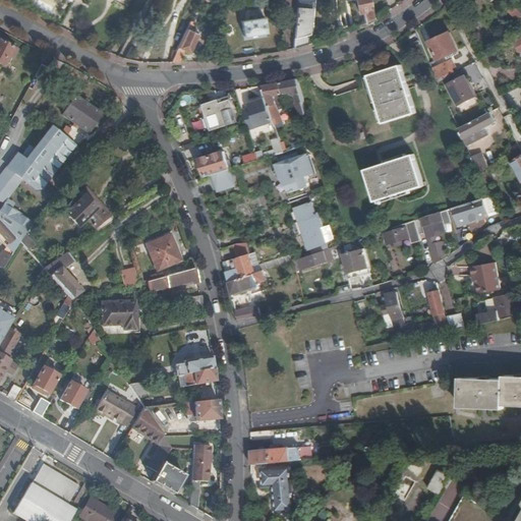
[(362,13),(364,23),(372,19),(368,0),(355,0),(357,13),(362,13)]
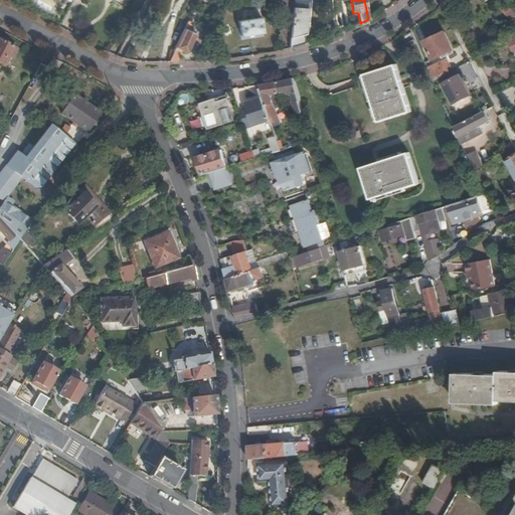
[(294,6),(291,47),(305,43),(308,8),(294,6)]
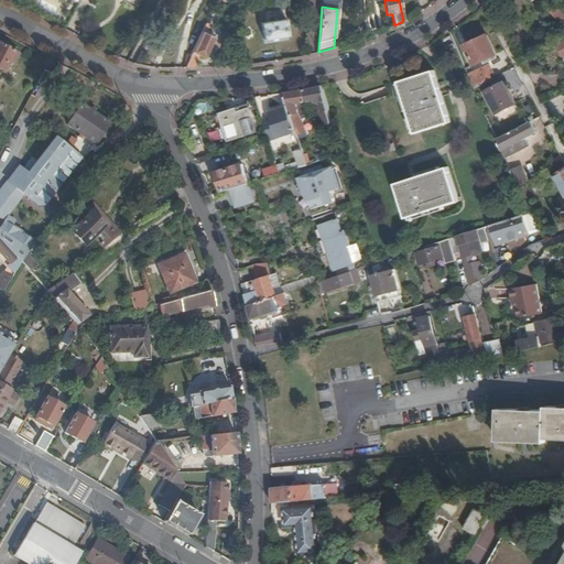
[(563,35),(554,41),(557,46),(563,42),(563,14),(560,9),(552,14),(563,29),(563,35)]
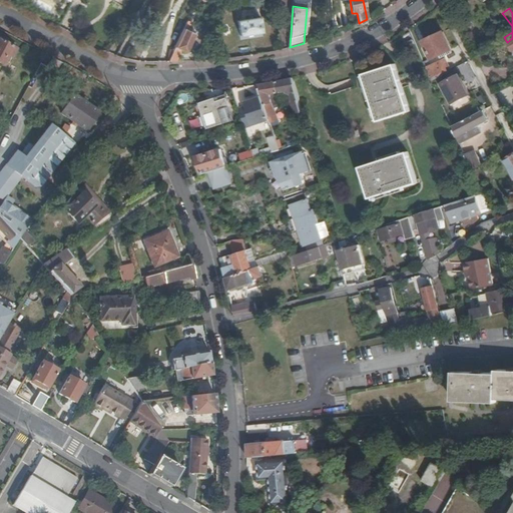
[(261,16),(260,16),(244,19),(236,20),(240,34),(264,30),(261,16)]
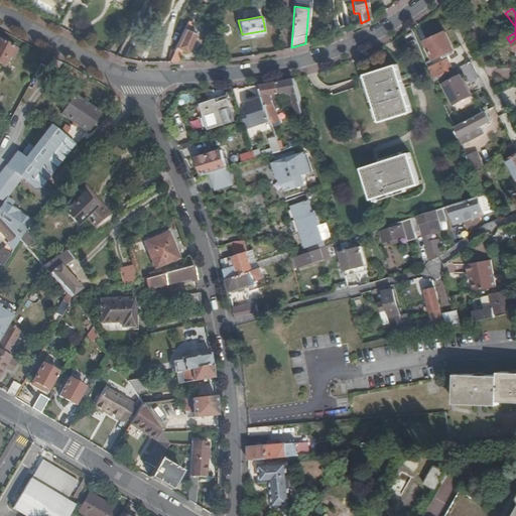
[(170,57),(168,61),(175,61),(179,52),(179,48),(187,51),(196,34),(186,30),(190,22),(188,20),(170,57)]
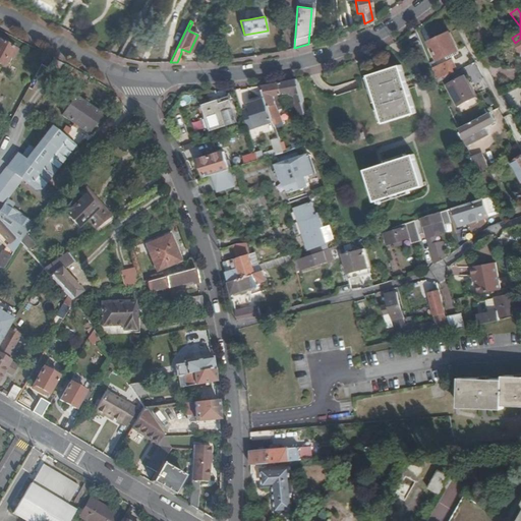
[(431,43),(440,61),(447,57),(459,51),(450,34),(431,43)]
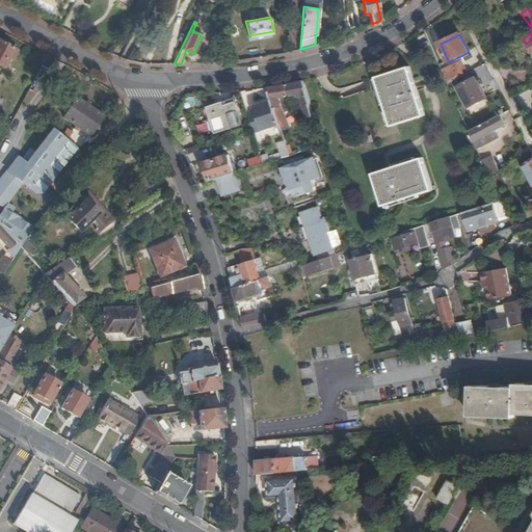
[(0,67),(5,70),(10,59),(14,61),(18,52),(0,42),(0,67)]
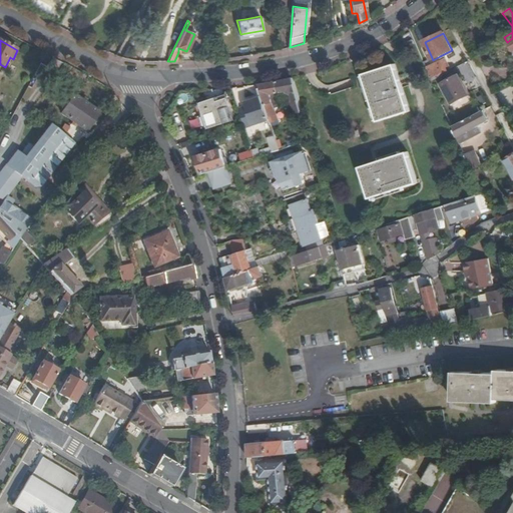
[(440,56),(442,59),(453,53),(452,50),(440,56)]
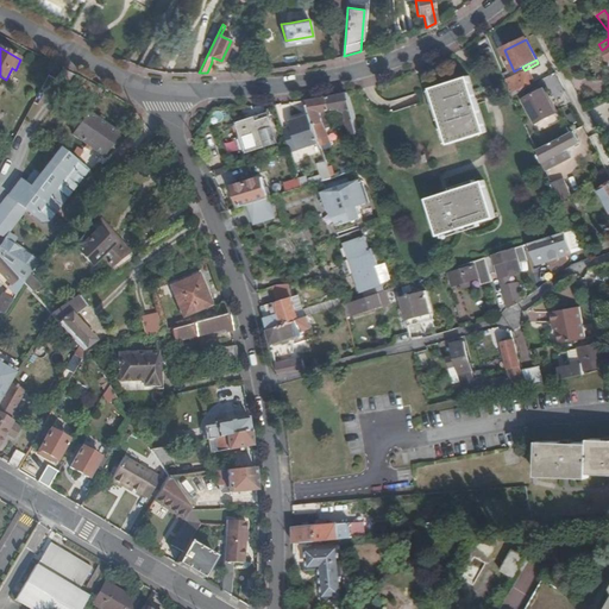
[(525,70),(504,81),(512,96),(532,86),(526,73),(525,70)]
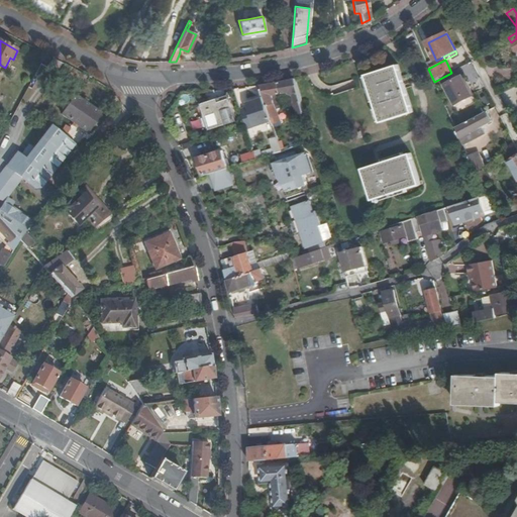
[(451,73),(455,71),(450,61),(446,62),(451,73)]
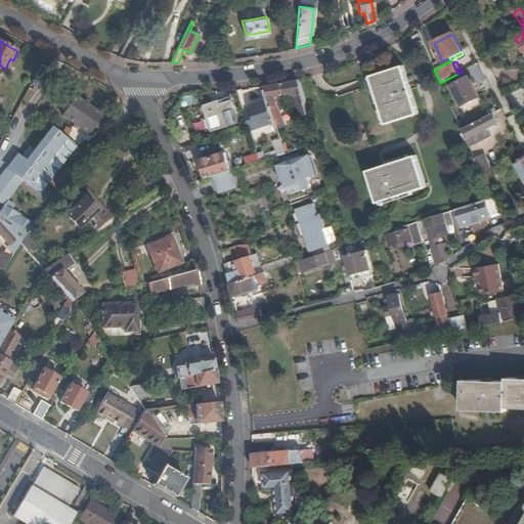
[(48,70),(41,66),(34,78),(42,82),(48,70)]
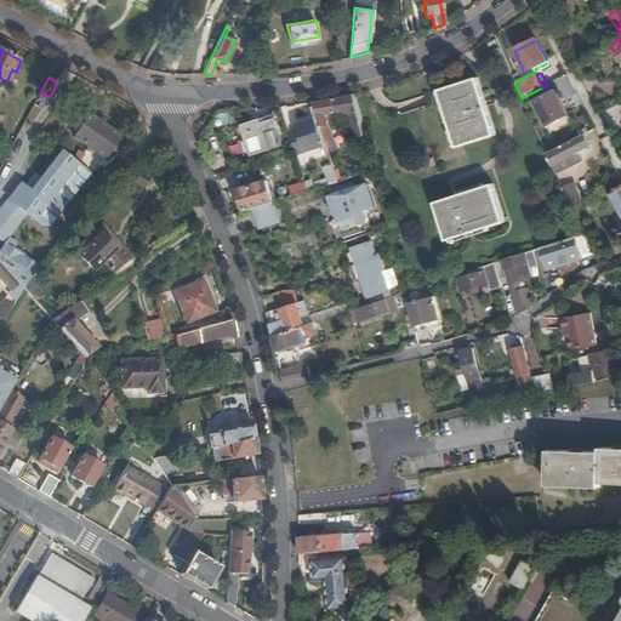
[(489,136),(495,134),(478,78),(472,79),(471,78),(468,79),(469,80),(439,90),(449,120),(449,123),(450,123),(457,147),(486,137),(486,138),(489,137),(489,136)]
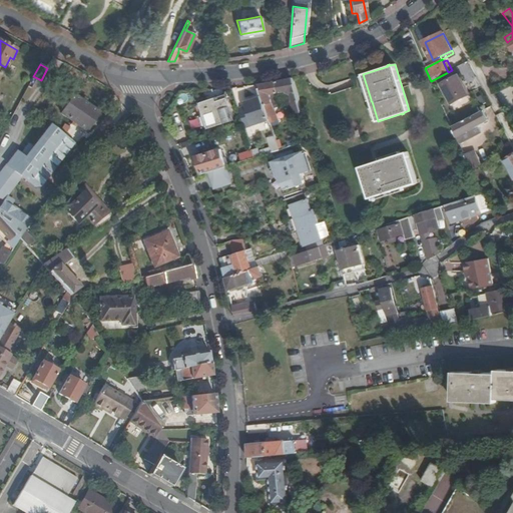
[(442,85),(451,105),(468,97),(458,76),(442,85)]
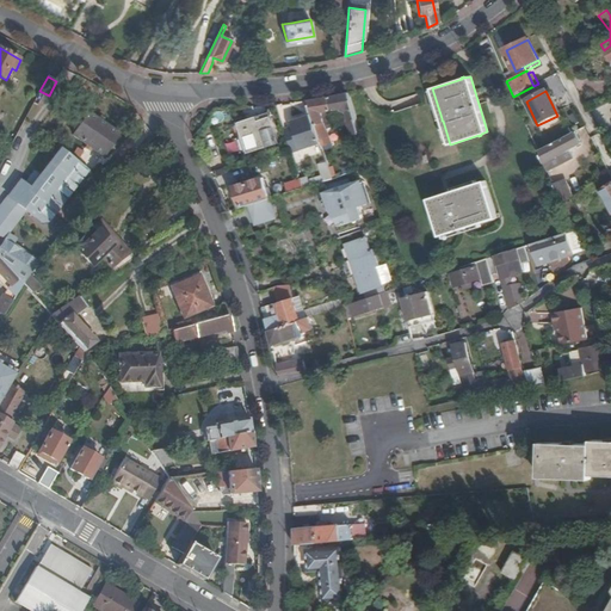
[(349,93),(328,97),(333,110),(340,107),(346,111),(351,133),(360,130),(349,93)]
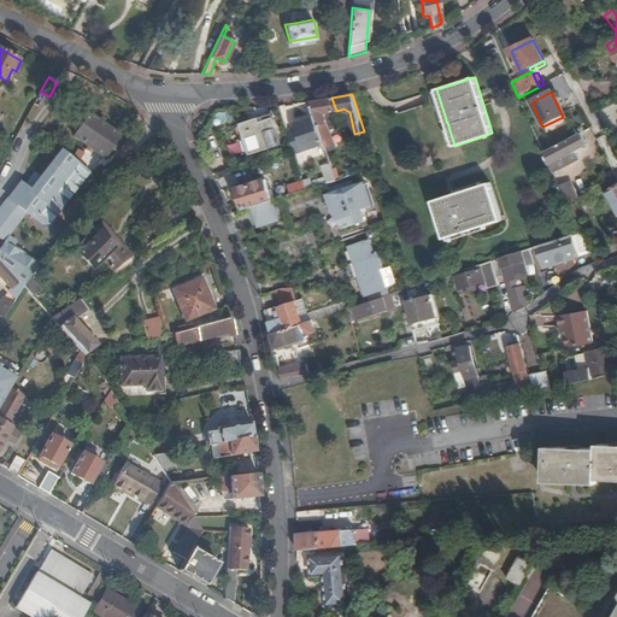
[(331,98),(310,103),(316,117),(324,146),(334,144),(331,134),(329,128),(325,112),(336,111),(331,98)]
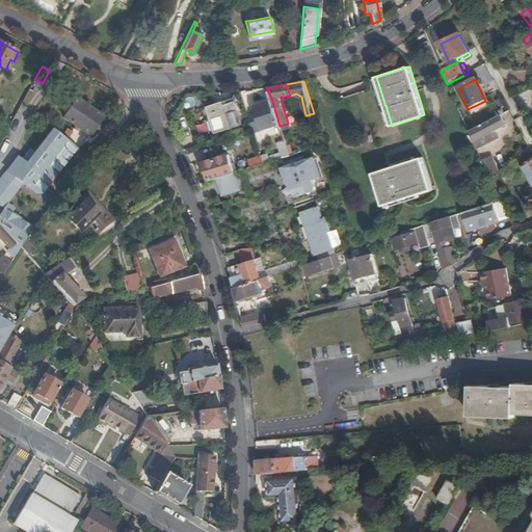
[(286,115),(294,112),(290,96),(281,97),(284,110),(286,115)]
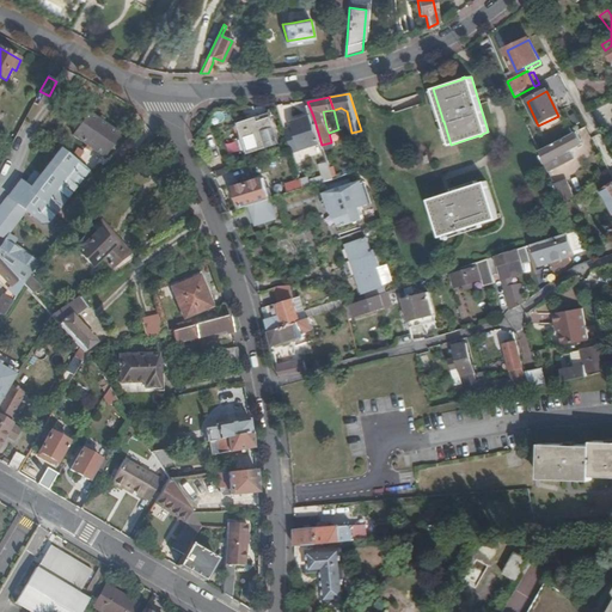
[(237,122),(248,154),(280,144),(269,112),(237,122)]
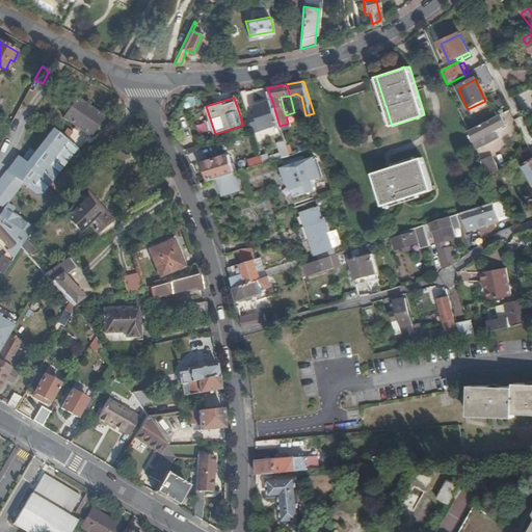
[(87,134),(89,135),(103,116),(89,107),(84,104),(77,99),(63,118),(74,126),(80,129),(87,134)]
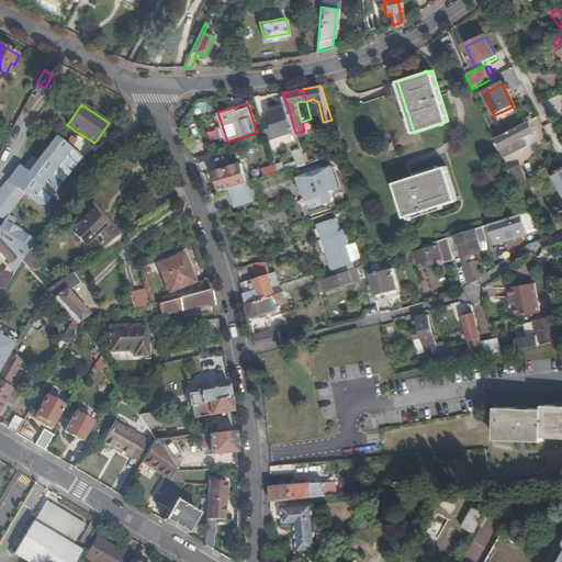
[(529,105),(524,108),(528,115),(534,113),(529,105)]
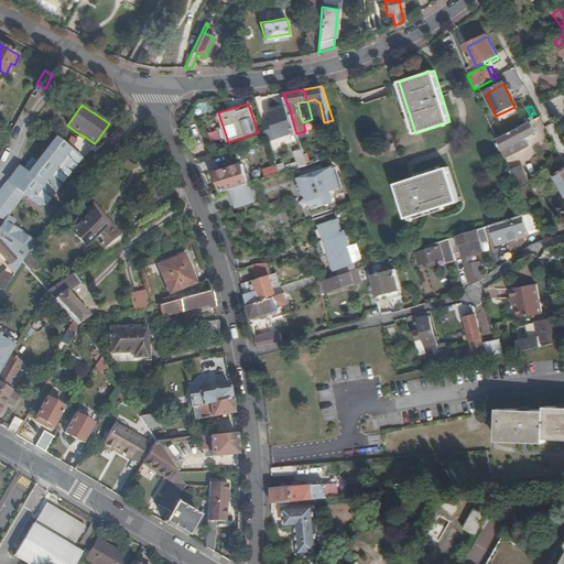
[(289,107),(269,112),(280,144),(299,139),(296,133),(289,107)]
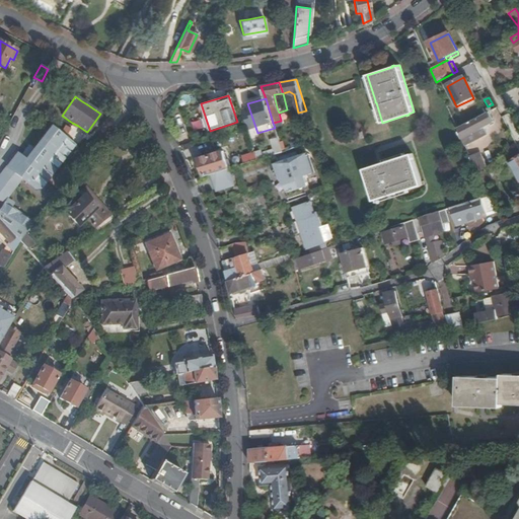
[(493,124),(488,114),(456,129),(460,138),(482,128),(483,129),(487,127),(489,126),(493,124)]
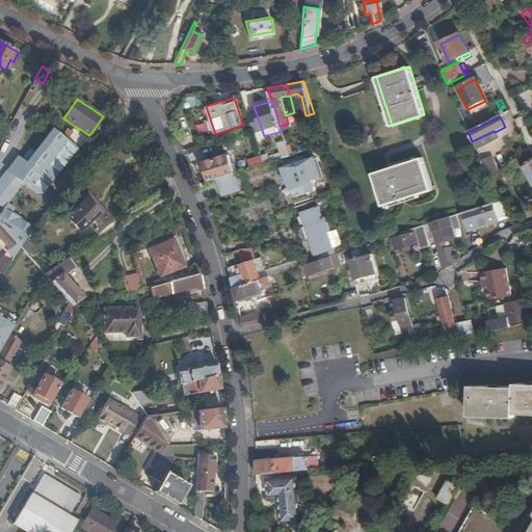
[(80,129),(74,126),(65,140),(72,144),(80,129)]
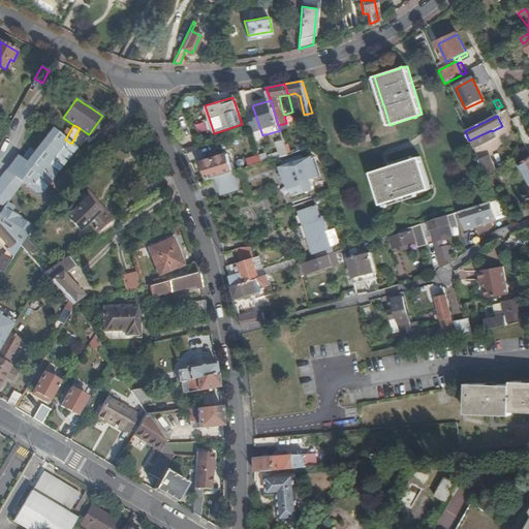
[(0,184),(0,205),(2,207),(19,179),(32,190),(37,193),(42,192),(75,148),(71,144),(65,139),(53,129),(50,132),(35,152),(30,149),(23,159),(18,156),(7,170),(8,172),(0,184)]
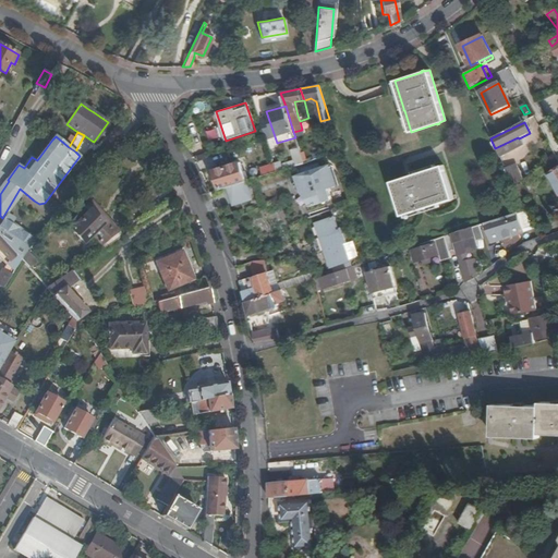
[(495,148),(498,156),(521,144),(519,138),(518,137),(495,148)]
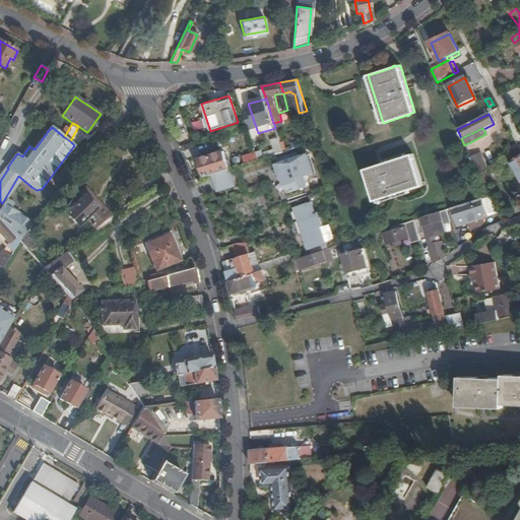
[(299,146),(316,141),(315,136),(297,141),(299,146)]
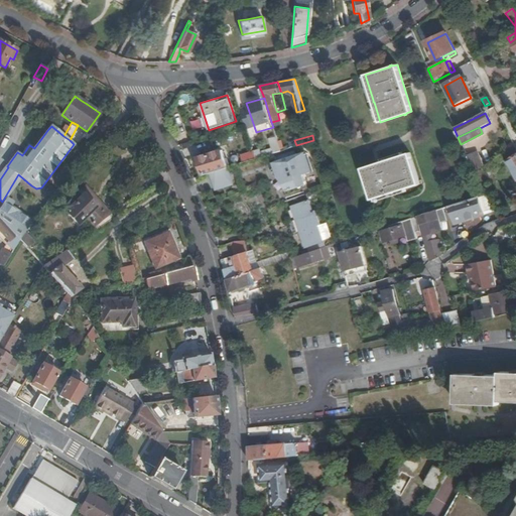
[(277,137),(269,138),(271,149),(279,148),(277,137)]
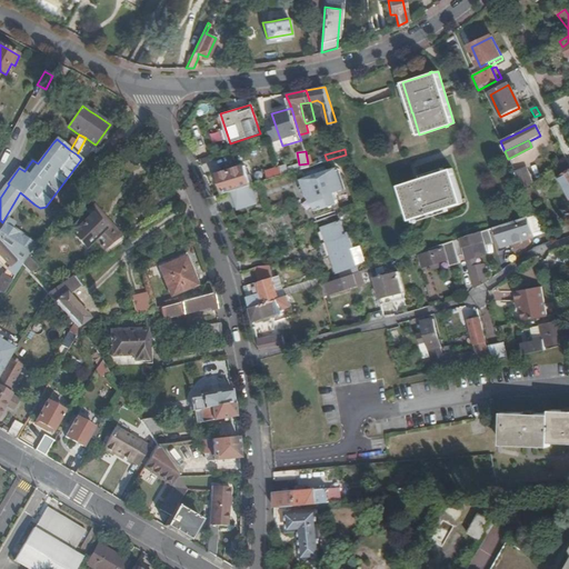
[(218,175),(225,193),(232,191),(251,185),(245,166),(218,175)]
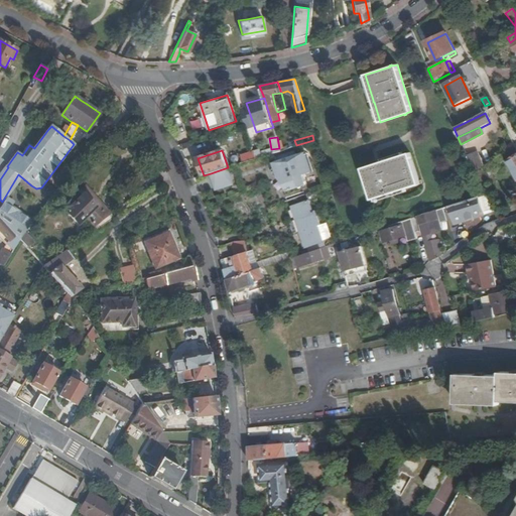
[(242,155),(244,162),(256,158),(254,151),(242,155)]
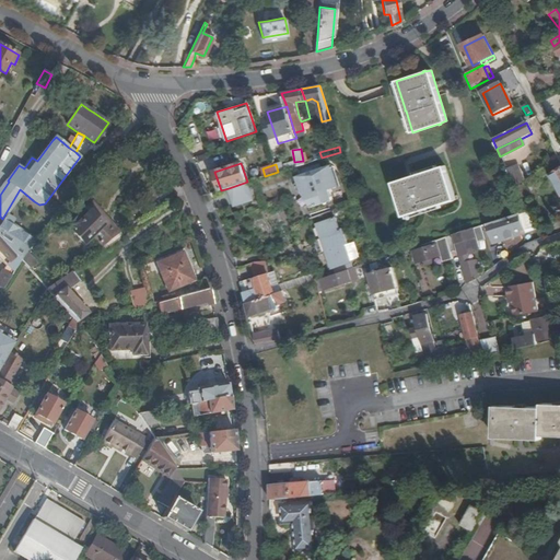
[(312,207),(330,201),(333,197),(329,186),(339,183),(334,167),(330,166),(302,175),(303,179),(298,182),(295,185),(296,189),(300,191),(306,190),(308,198),(312,207)]
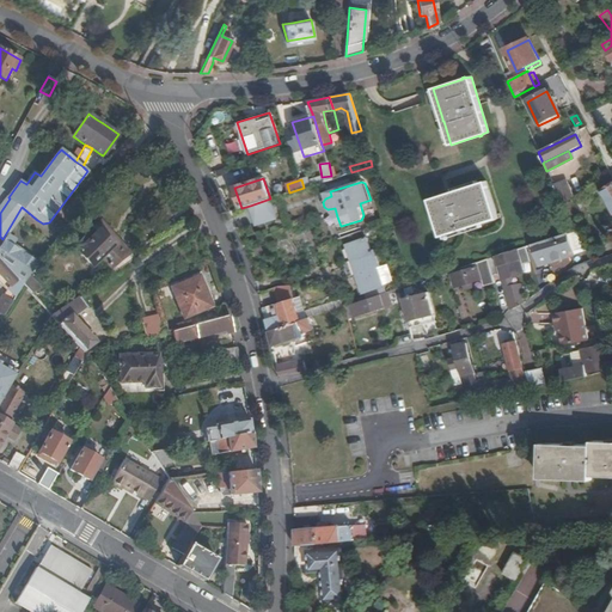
[(429,201),(440,237),(448,234),(448,236),(451,234),(451,233),(454,232),(456,233),(458,232),(458,231),(500,218),(499,213),(495,214),(484,182),(429,201)]
